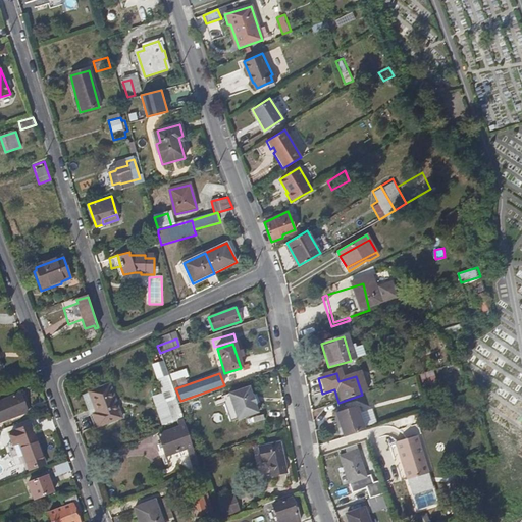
[(122,417),(110,383),(92,390),(100,411),(94,414),(99,426),(122,417)]
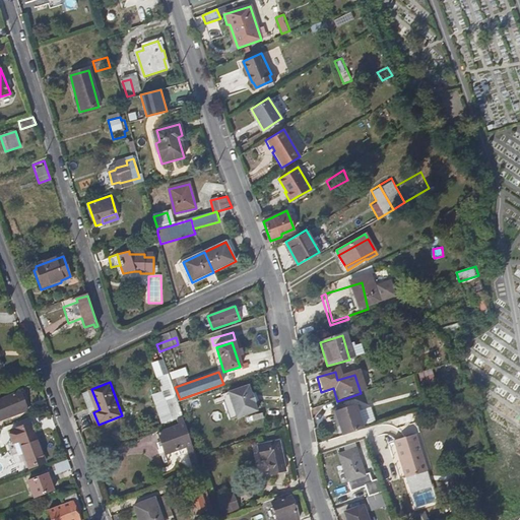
[(253,403),(254,403),(251,394),(250,394),(247,385),(226,392),(236,418),(246,414),(256,411),(253,403)]
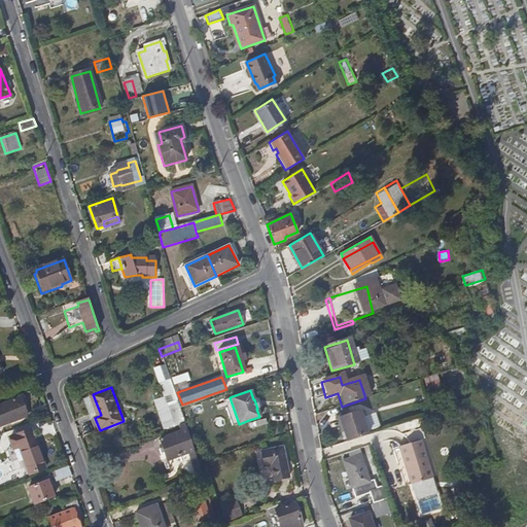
[(28,415),(20,394),(0,403),(0,420),(18,414),(20,418),(28,415)]
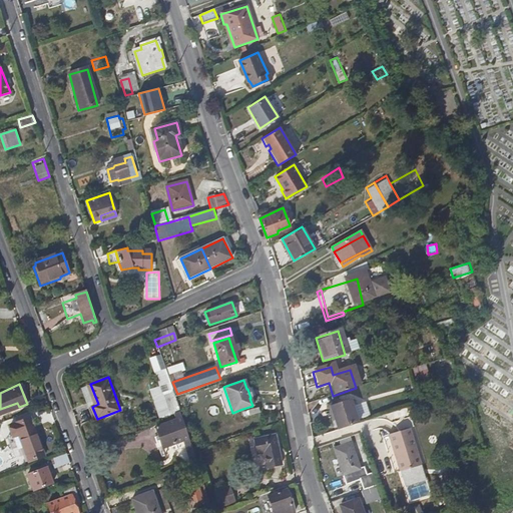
[(179,412),(174,397),(171,389),(162,392),(170,416),(179,412)]
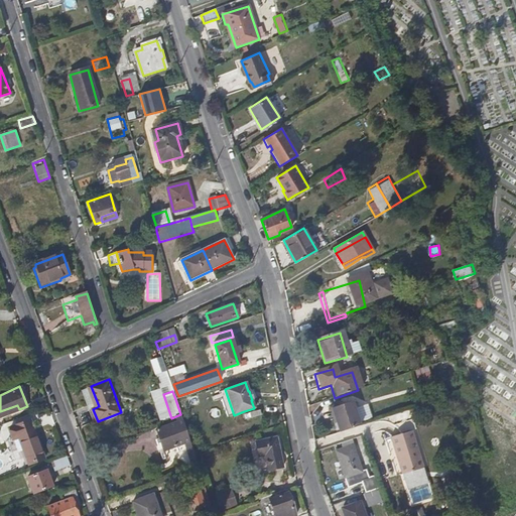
[(190,407),(202,403),(198,393),(186,397),(190,407)]
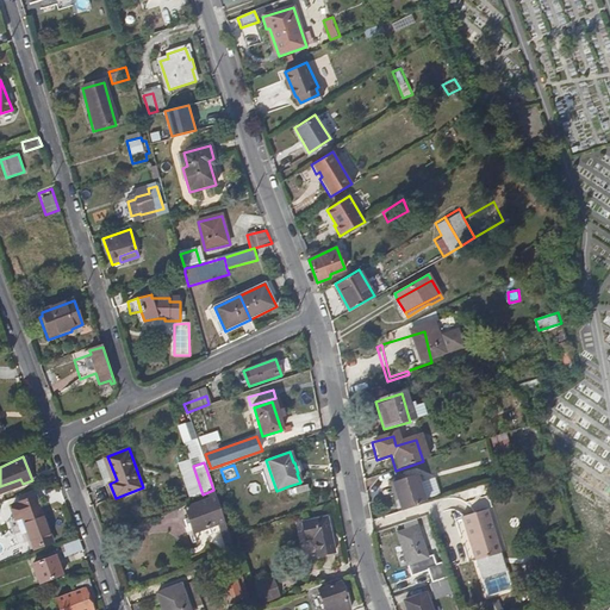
[(421,506),(412,479),(398,483),(386,487),(393,508),(396,515),(421,506)]
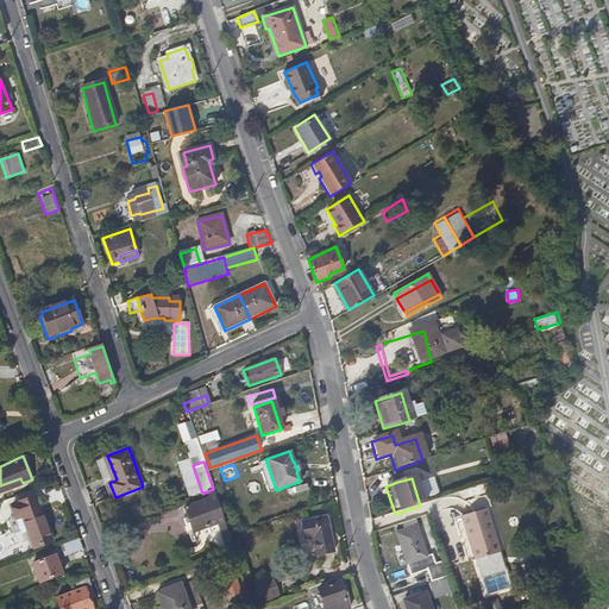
[(385,487),(397,482),(396,479),(382,484),(389,507),(393,507),(385,487)]
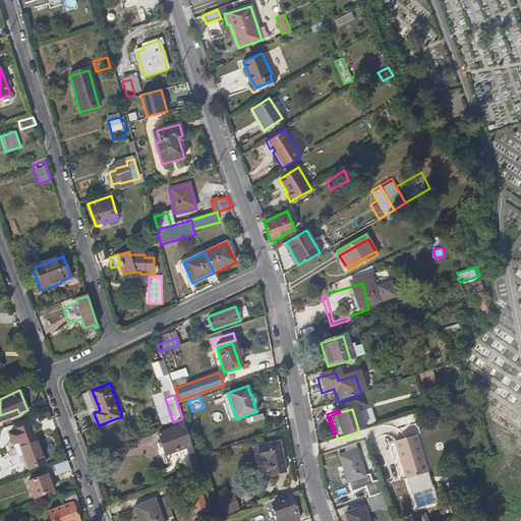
[(44,463),(31,425),(10,432),(13,444),(19,442),(30,468),(44,463)]
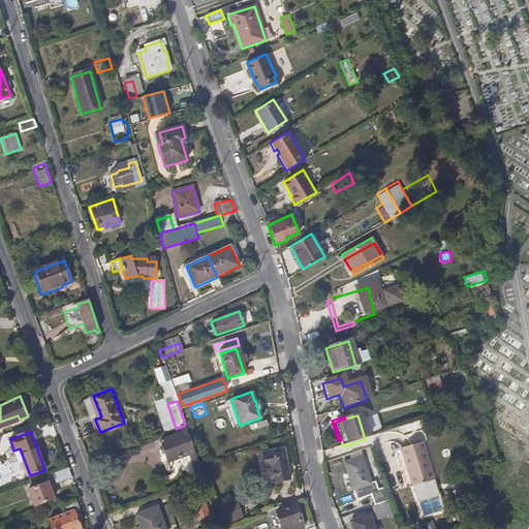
[(190,454),(182,432),(160,440),(167,462),(190,454)]
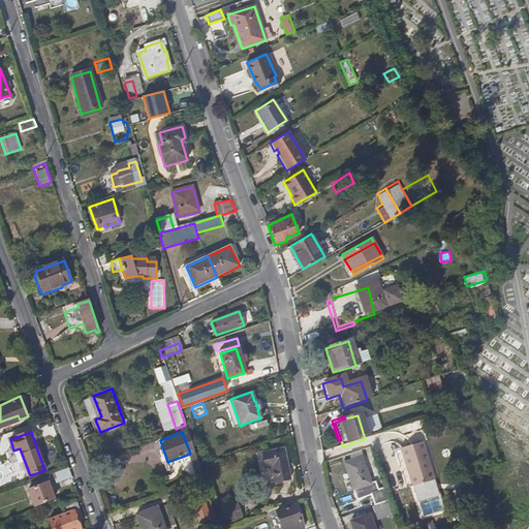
[(432,478),(419,442),(399,449),(411,486),(432,478)]
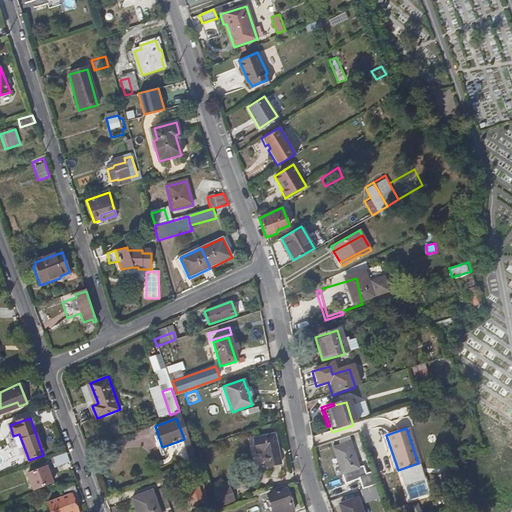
[(281,464),(274,435),(260,438),(266,467),(281,464)]
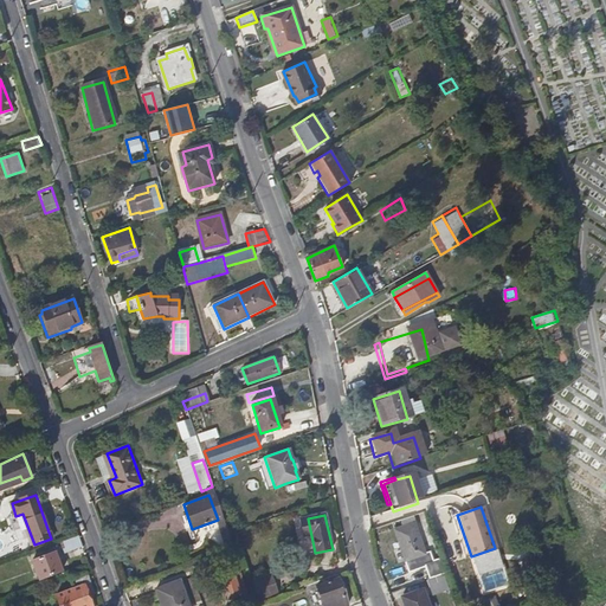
[(425,554),(414,523),(397,530),(406,560),(425,554)]
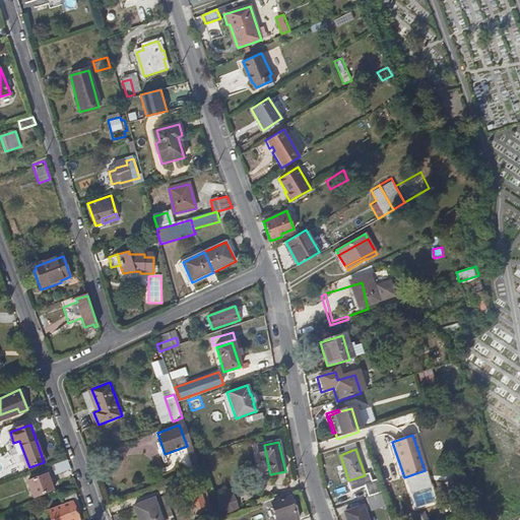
[(70,467),(67,460),(55,465),(58,472),(70,467)]
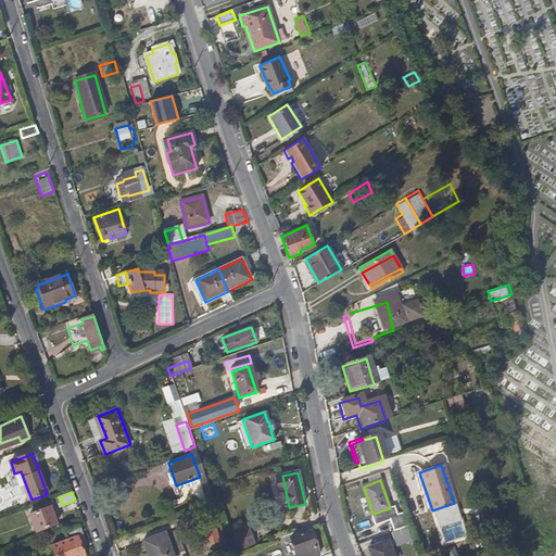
[(215,505),(211,493),(202,496),(206,508),(215,505)]
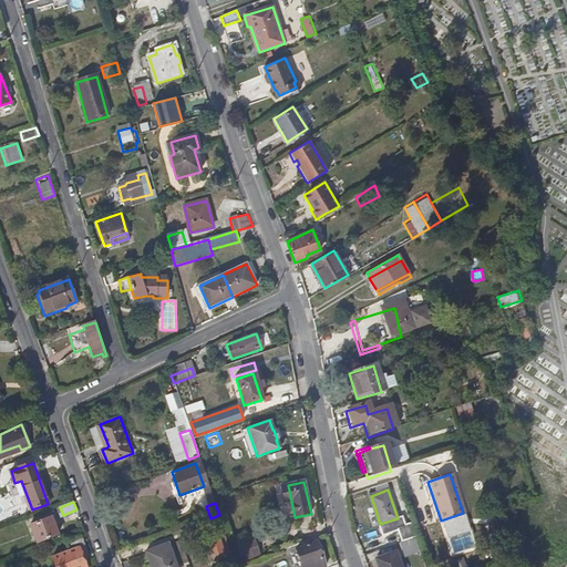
[(58,533),(52,518),(30,526),(35,542),(58,533)]
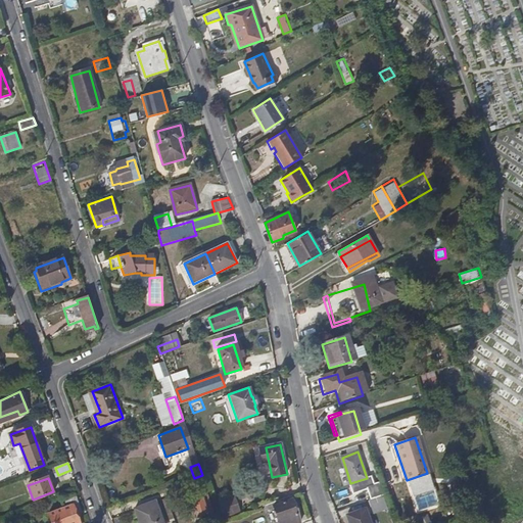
[(383,495),(381,489),(380,487),(369,491),(371,500),(383,495)]
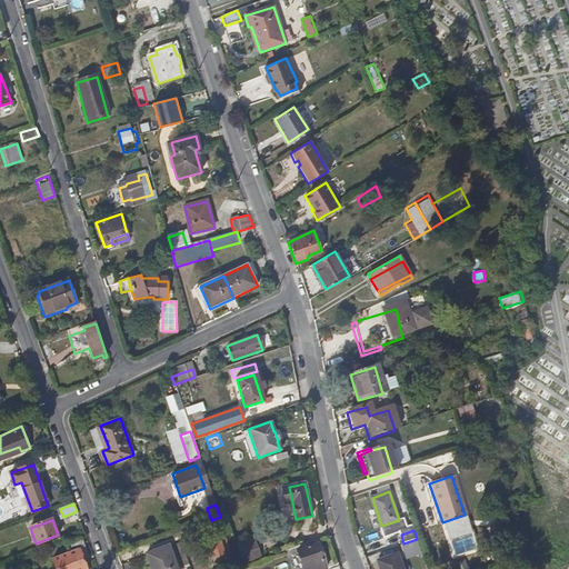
[(86,568),(82,560),(85,559),(87,555),(85,550),(82,549),(83,543),(81,538),(65,545),(68,552),(51,559),(55,568),(86,568)]
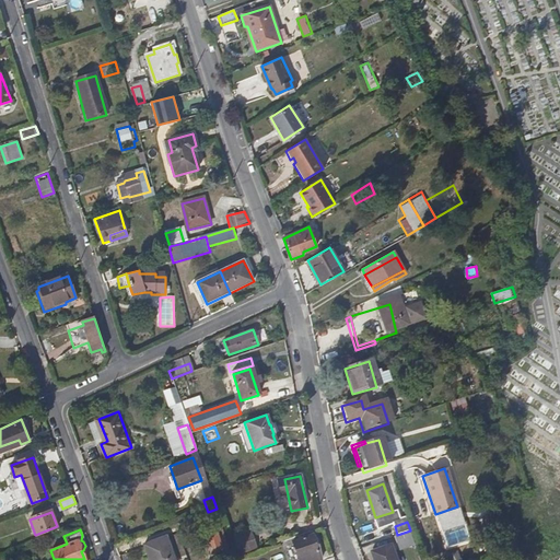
[(223,550),(220,541),(216,531),(203,535),(211,555),(223,550)]
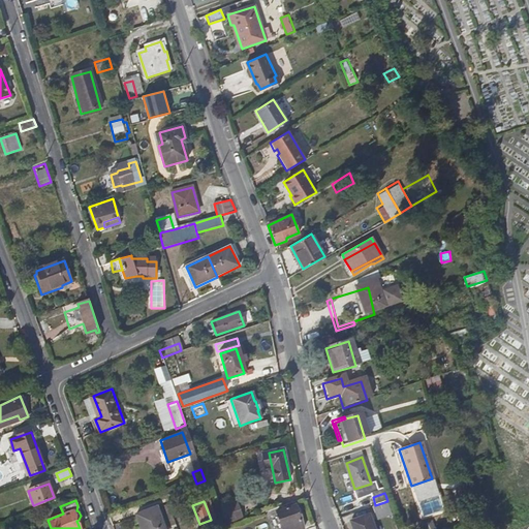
[(393,516),(387,501),(375,505),(372,506),(377,520),(393,516)]
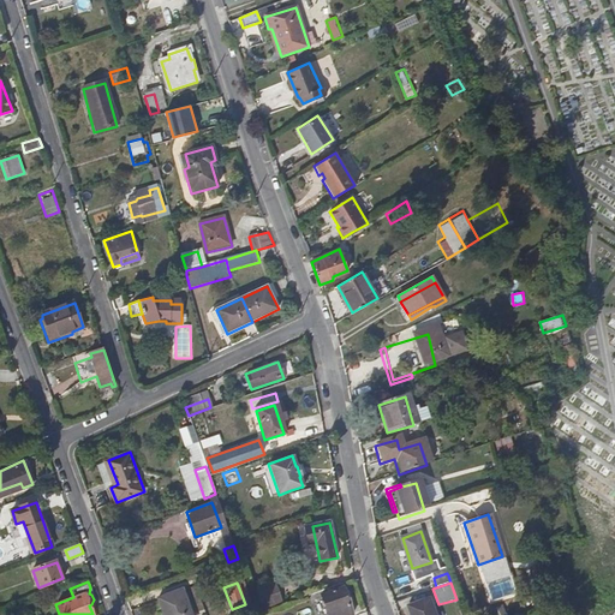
[(281,604),(274,585),(250,593),(257,614),(281,604)]
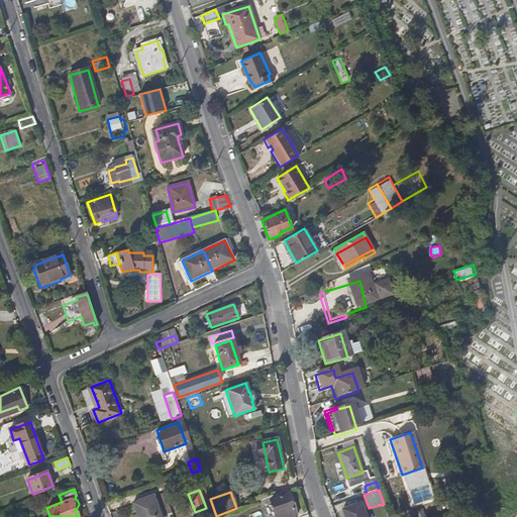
[(296,516),(288,494),(270,501),(276,516),(296,516)]
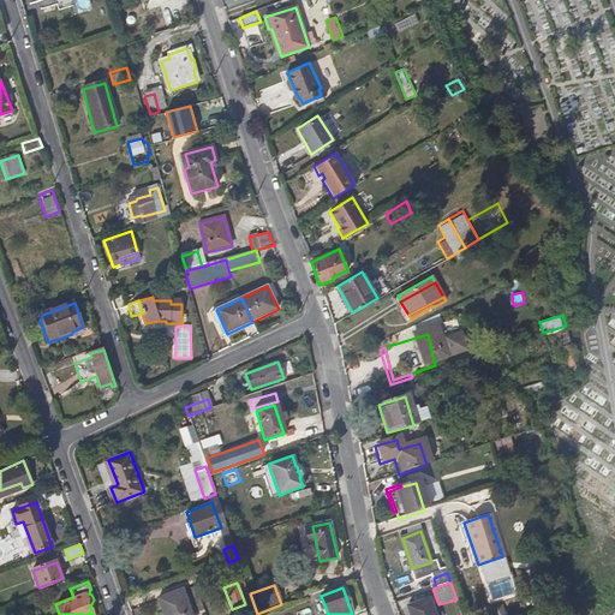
[(192,614),(183,590),(159,599),(165,614),(192,614)]
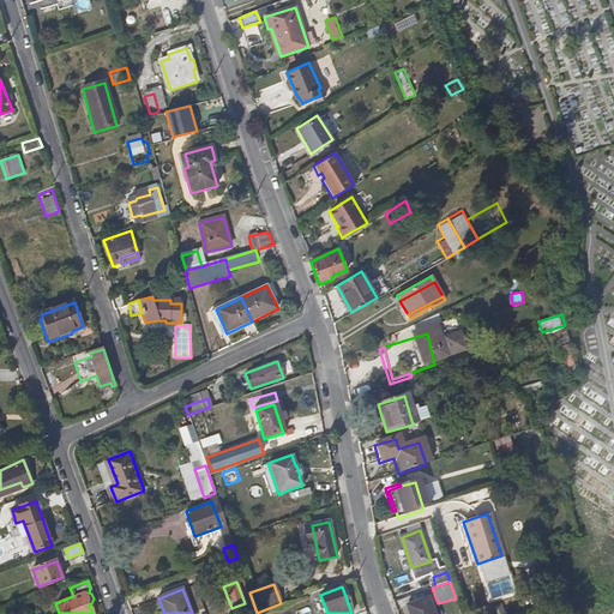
[(437,613),(432,596),(409,605),(411,613),(437,613)]
